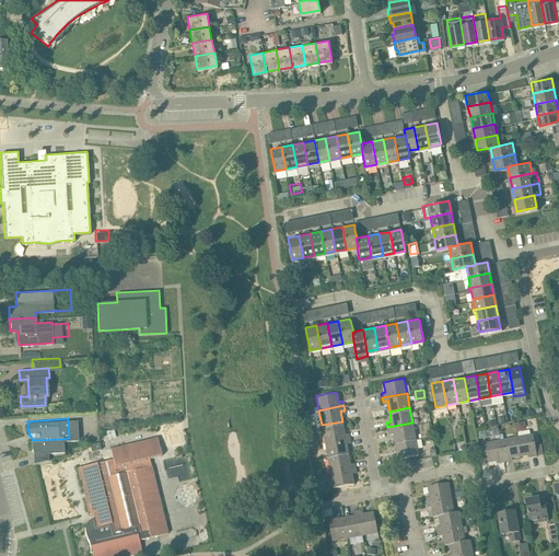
[(77,418),(68,418),(69,438),(78,438),(77,418)]
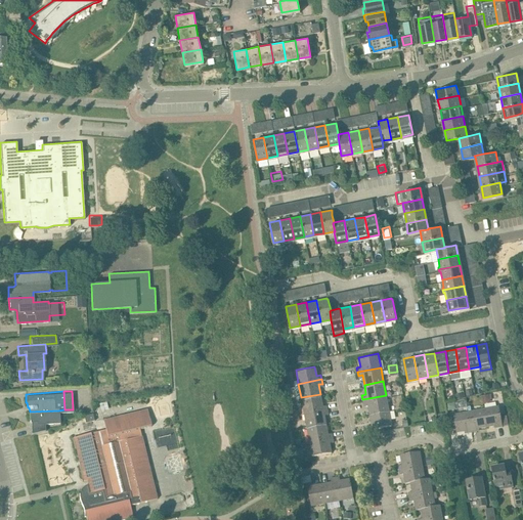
[(320,394),(301,397),(303,412),(327,407),(325,402),(321,403),(320,394)]
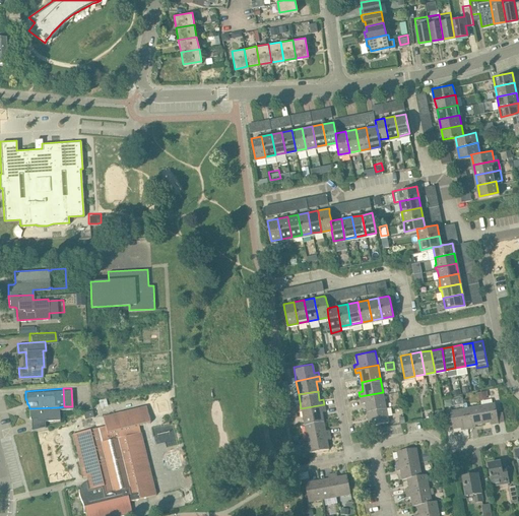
[(383,392),(360,396),(361,400),(365,399),(367,409),(386,406),(383,392)]
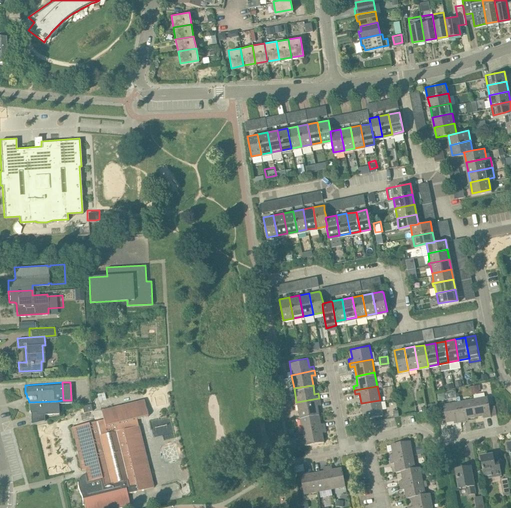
[(449,390),(444,391),(445,397),(450,396),(456,395),(455,389),(449,390)]
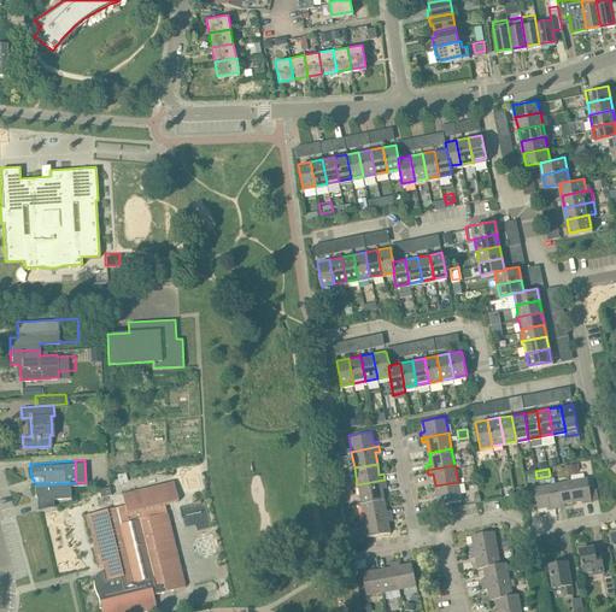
[(572,499),(584,498),(584,500),(590,499),(590,498),(598,496),(596,486),(587,487),(586,475),(568,478),(572,499)]
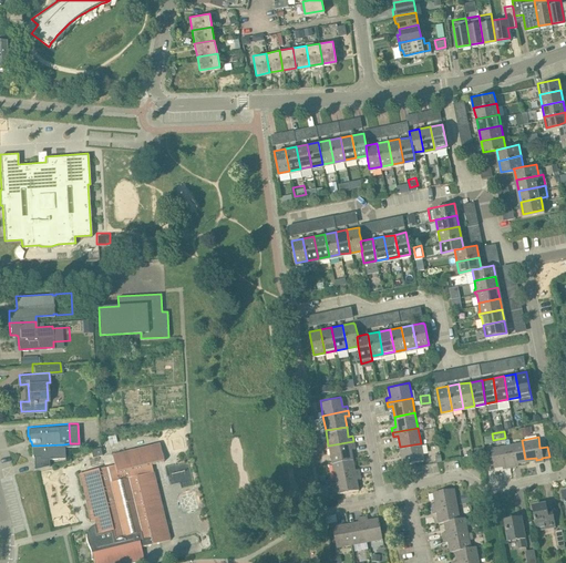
[(522,440),(513,442),(505,443),(510,466),(515,464),(514,461),(525,459),(522,440)]
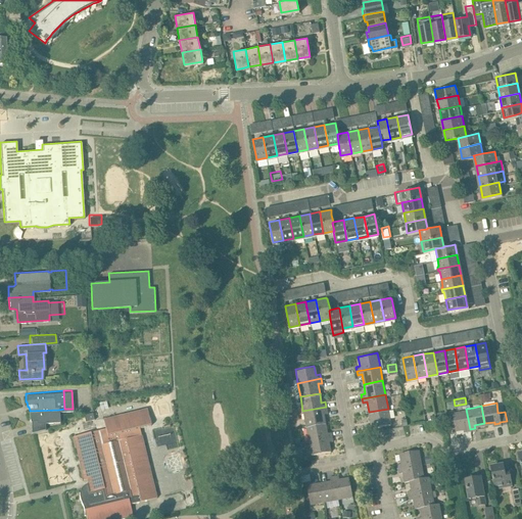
[(86,477),(87,482),(84,482),(81,485),(79,489),(79,493),(80,498),(81,502),(83,507),(84,510),(83,514),(85,514),(86,518),(112,518),(121,517),(131,515),(129,503),(139,500),(155,497),(138,426),(149,423),(145,407),(102,417),(104,426),(72,434),(83,478),(86,477)]
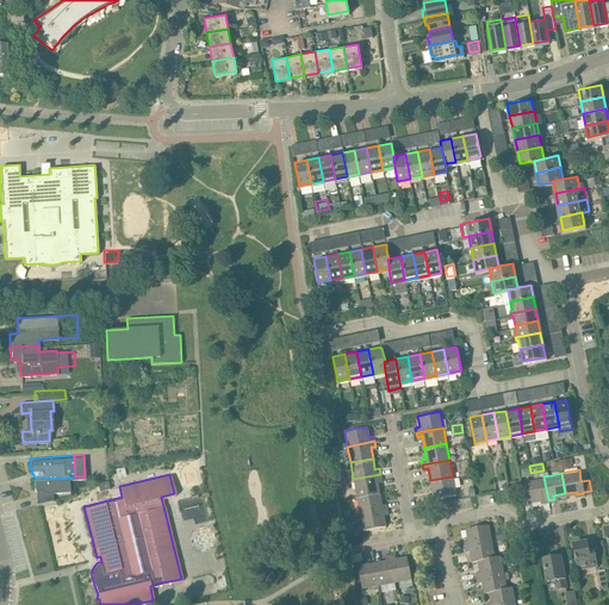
[(353,479),(356,494),(379,491),(377,480),(381,479),(380,474),(353,479)]
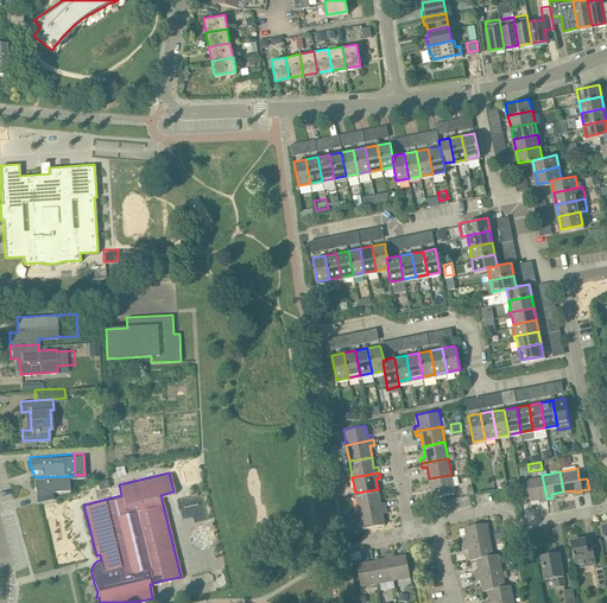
[(451,475),(429,478),(431,489),(427,490),(427,496),(454,490),(451,475)]
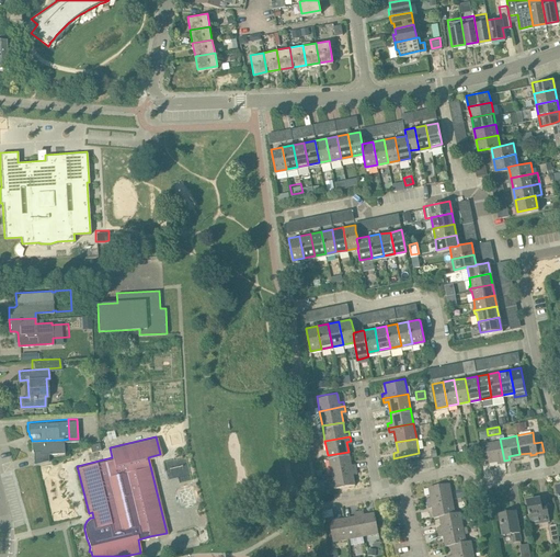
[(500,439),(483,442),(488,461),(498,458),(498,462),(504,461),(500,439)]
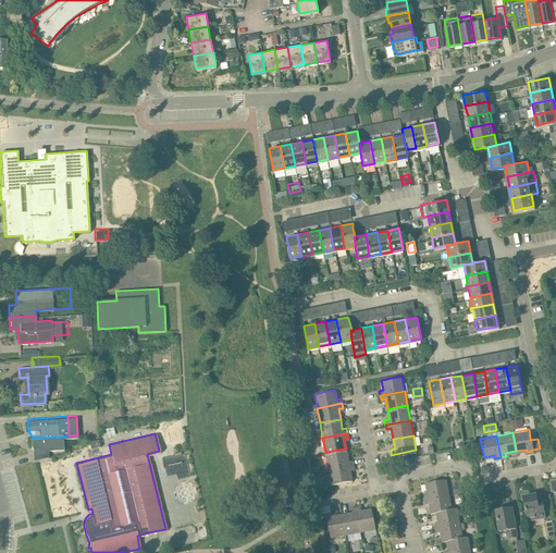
[(62,437),(32,438),(32,443),(32,446),(33,446),(34,457),(33,458),(35,458),(36,457),(41,456),(48,455),(48,451),(48,449),(62,447),(62,437)]
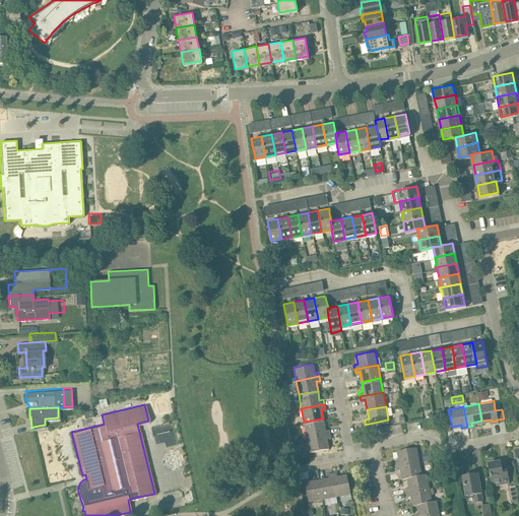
[(91,407),(83,409),(84,416),(92,414),(91,407)]
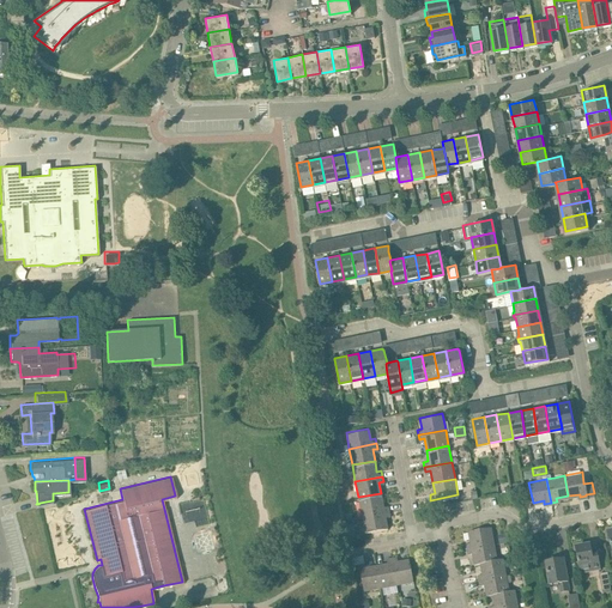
[(358,497),(361,514),(389,509),(388,503),(383,504),(381,493),(358,497)]
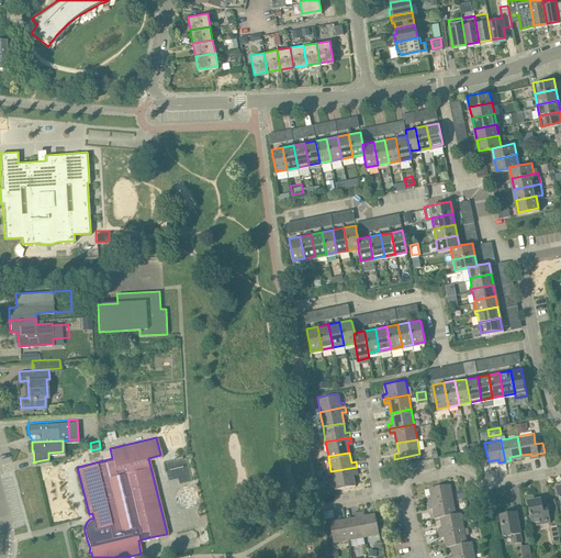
[(331,471),(334,487),(355,482),(352,472),(357,471),(357,467),(331,471)]
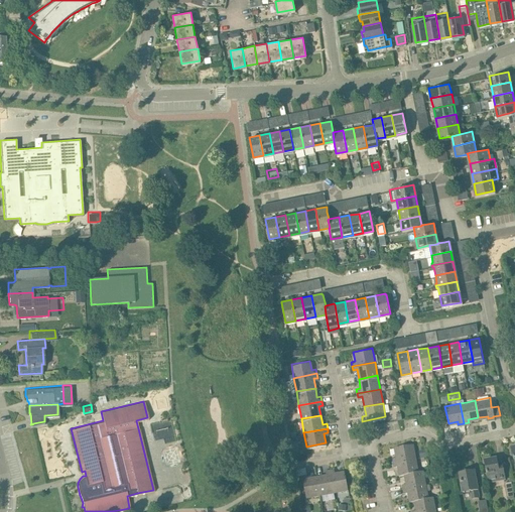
[(414,456),(412,442),(393,445),(395,456),(391,456),(392,460),(414,456)]
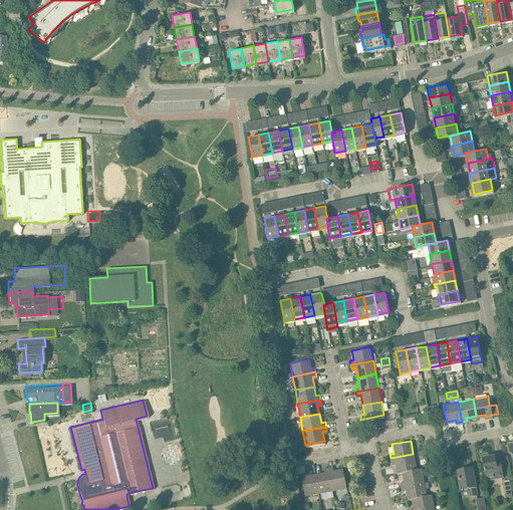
[(424,444),(417,446),(418,453),(425,451),(424,444)]
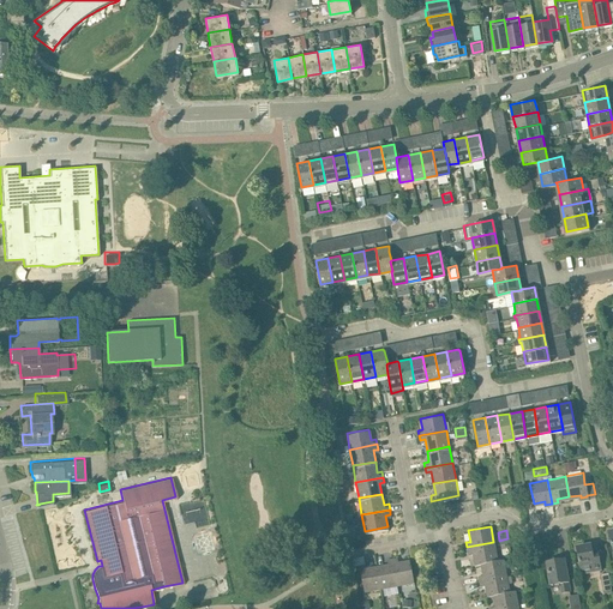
[(467,547),(468,553),(472,552),(474,562),(480,561),(497,559),(493,542),(467,547)]
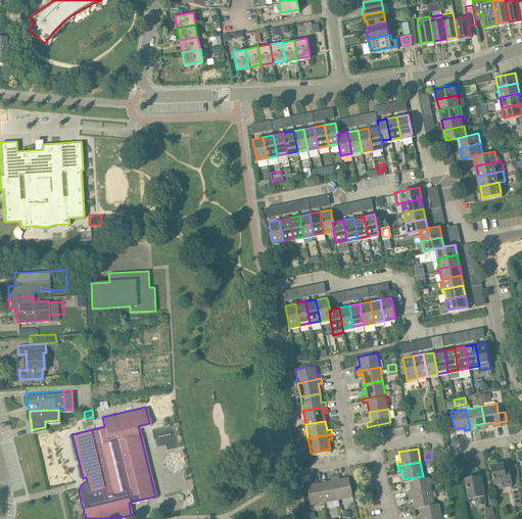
[(502,463),(490,465),(494,486),(511,483),(508,465),(502,466),(502,463)]
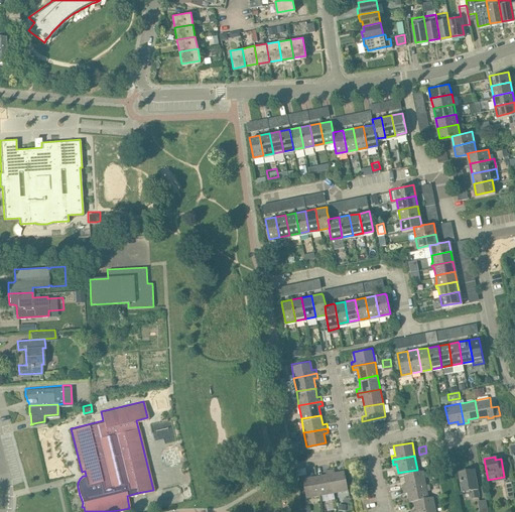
[(315,474),(319,493),(333,490),(329,467),(325,468),(326,472),(315,474)]
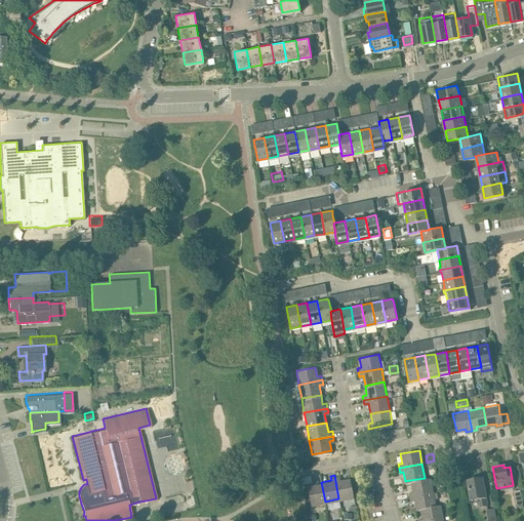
[(338,498),(353,496),(350,476),(340,478),(339,475),(334,475),(338,498)]
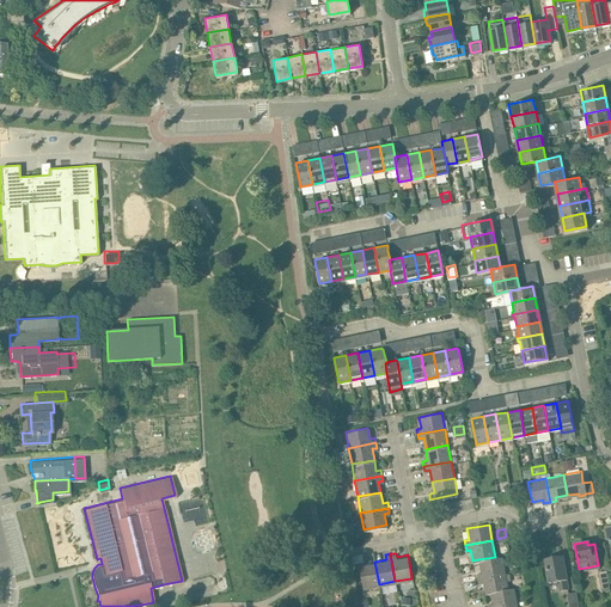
[(495,557),(478,559),(481,571),(476,572),(477,577),(505,572),(501,556),(495,557)]
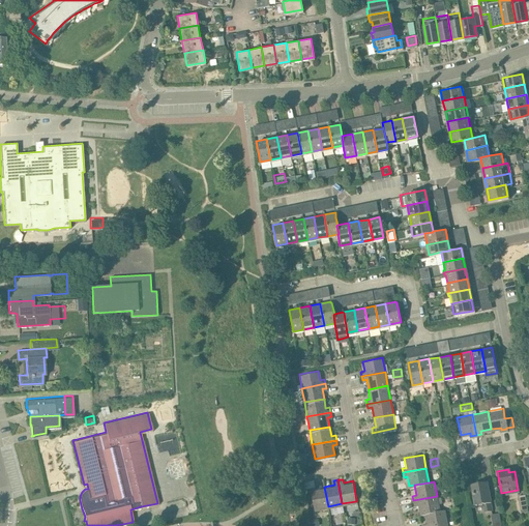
[(474,503),(479,502),(482,501),(483,509),(491,507),(490,500),(487,481),(471,484),(474,503)]
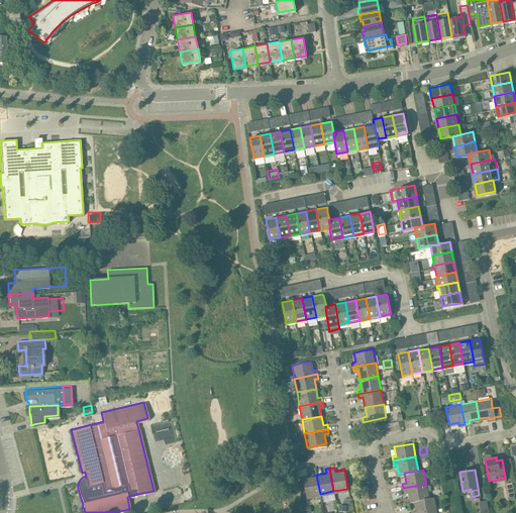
[(320,494),(316,475),(307,476),(307,473),(301,474),(306,496),(320,494)]
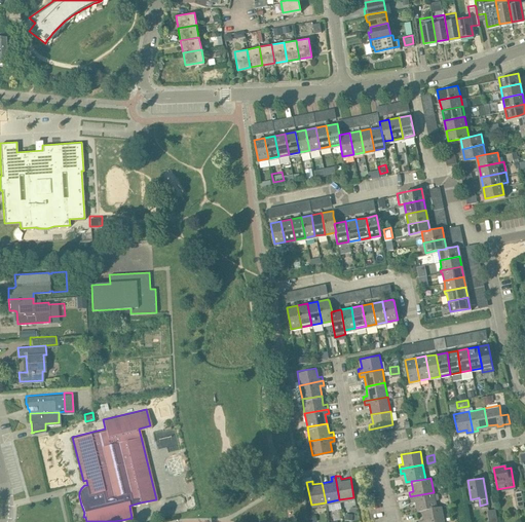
[(523,502),(520,488),(514,489),(516,505),(523,502)]
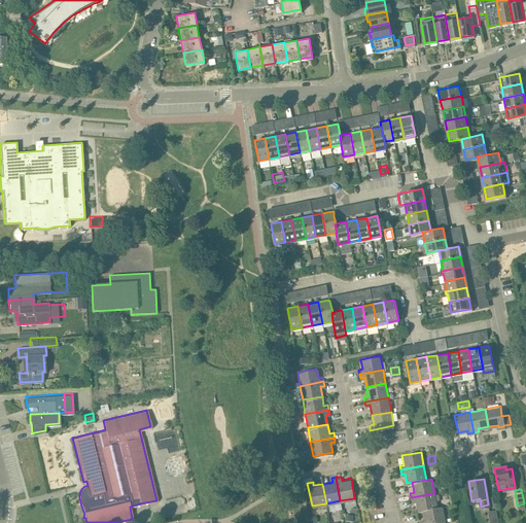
[(411,497),(411,501),(415,500),(417,510),(422,509),(422,510),(436,507),(434,493),(411,497)]
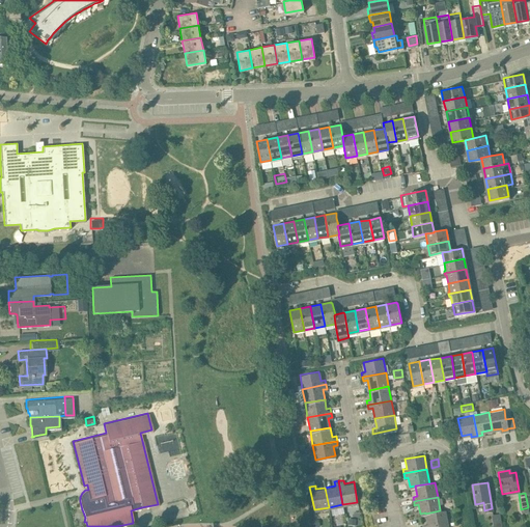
[(440,510),(425,514),(427,523),(423,524),(423,526),(429,526),(447,524),(445,509),(440,510)]
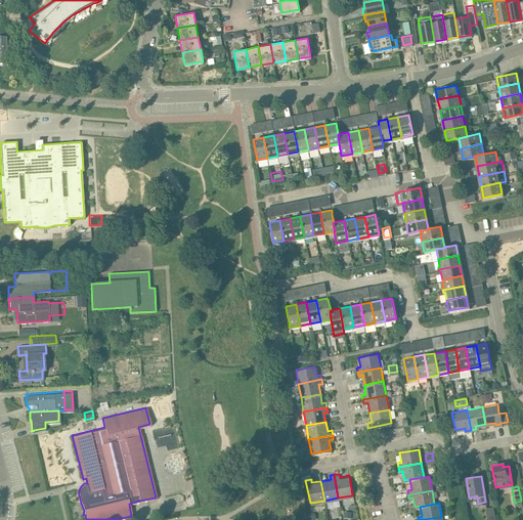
[(495,517),(492,505),(484,506),(487,519),(495,517)]
